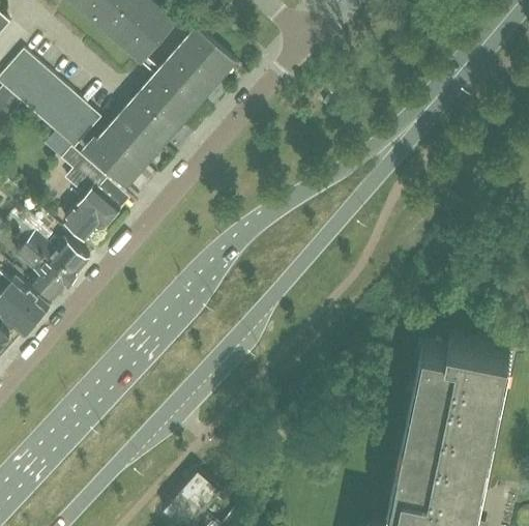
[(72,0),(143,61),(165,36),(178,21),(154,0),(72,0)]
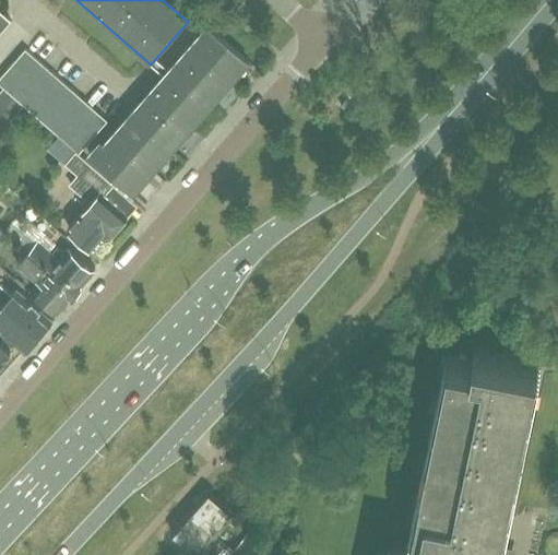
[(0,18),(0,35),(9,25),(0,18)]
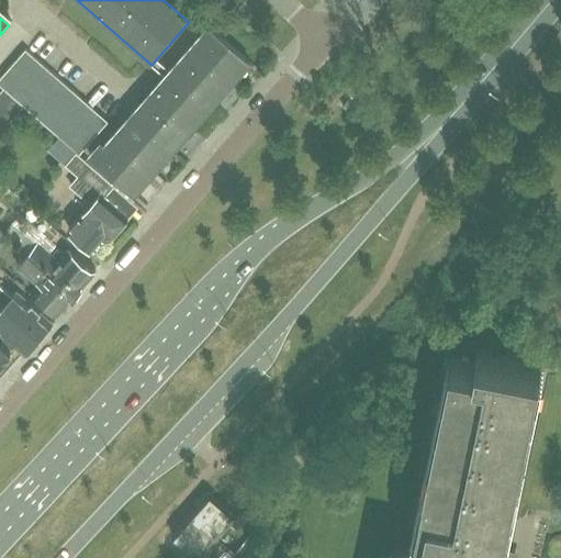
[(136,198),(237,80),(251,64),(210,28),(105,147),(102,143),(89,157),(136,198)]
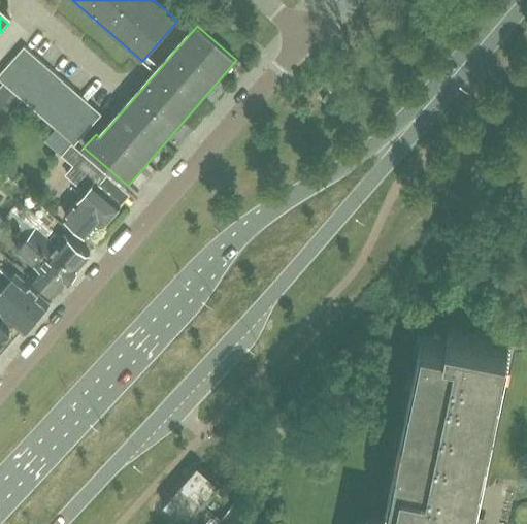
[(74,145),(75,146),(103,116),(26,48),(0,77),(0,80),(74,146),(74,145)]
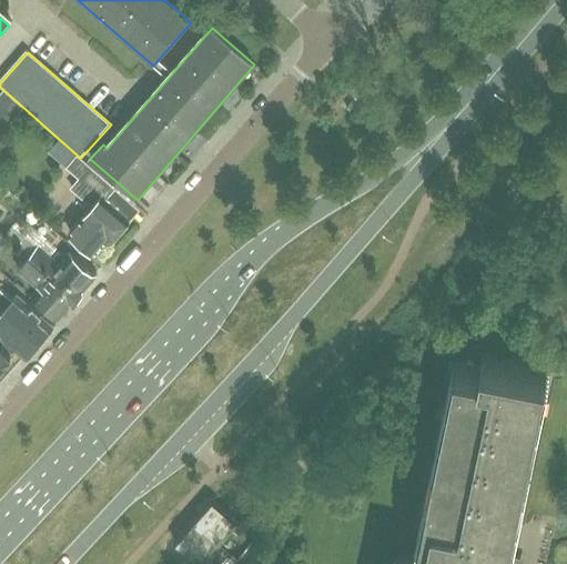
[(61,141),(51,153),(69,170),(80,158),(61,141)]
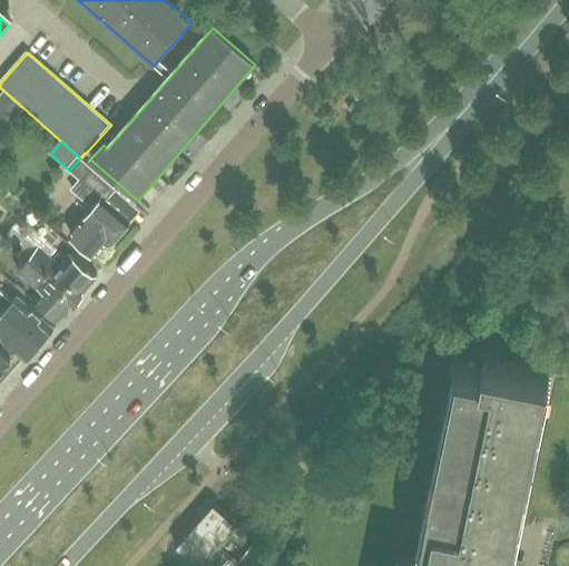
[(117,191),(81,159),(80,158),(69,171),(84,183),(75,193),(94,210),(71,235),(95,256),(110,240),(114,243),(115,242),(119,241),(124,235),(124,232),(130,224),(107,203),(117,191)]
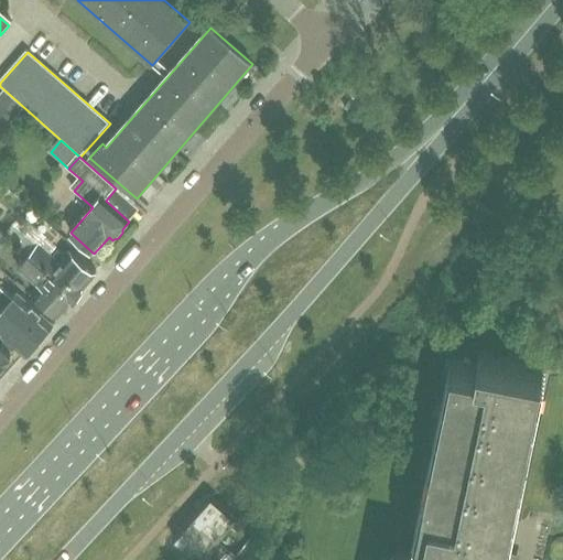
[(40,247),(32,256),(78,297),(97,275),(72,251),(60,265),(40,247)]
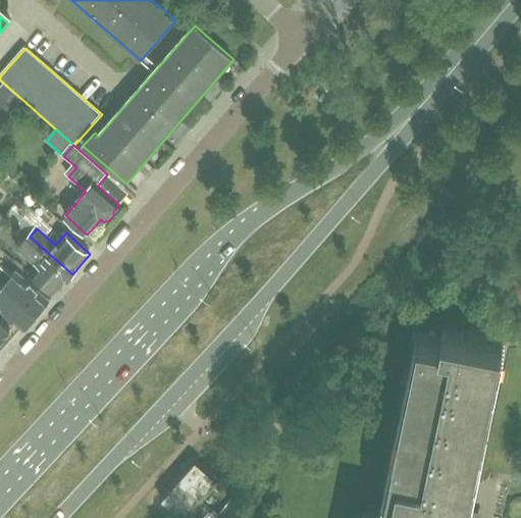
[(30,237),(17,250),(36,266),(31,272),(40,280),(55,294),(72,274),(30,237)]
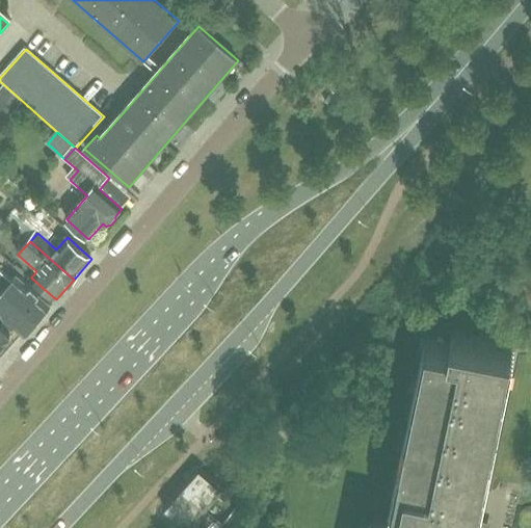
[(475,284),(477,273),(462,270),(460,281),(475,284)]
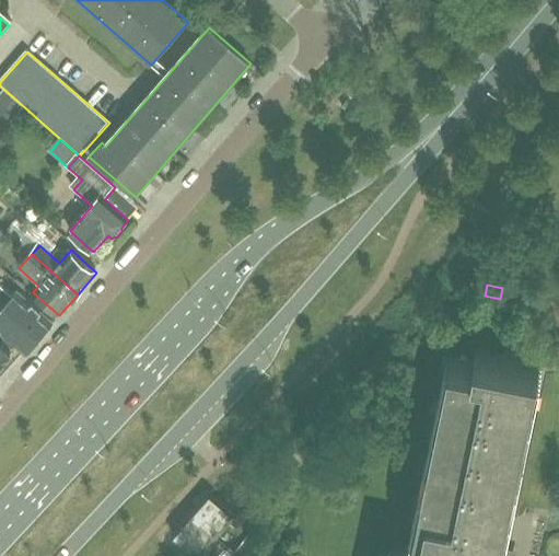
[(13,299),(0,287),(0,303),(6,309),(39,338),(54,322),(20,292),(13,299)]
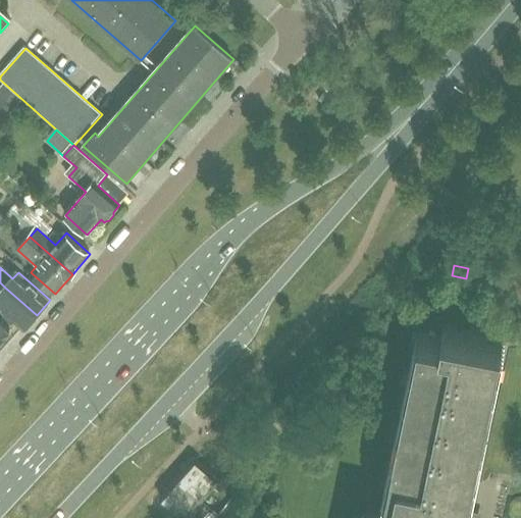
[(5,288),(0,282),(0,308),(23,329),(37,315),(5,288)]
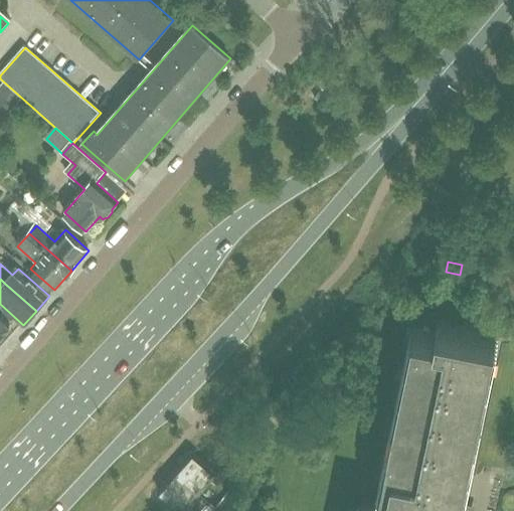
[(0,339),(10,327),(0,318),(0,339)]
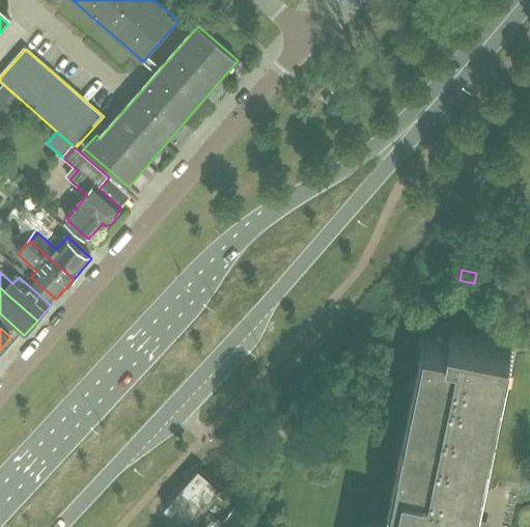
[(492,526),(493,524),(476,521),(512,349),(455,336),(452,349),(427,343),(393,505),(401,507),(397,526),(388,526),(373,523),(372,526),(492,526)]
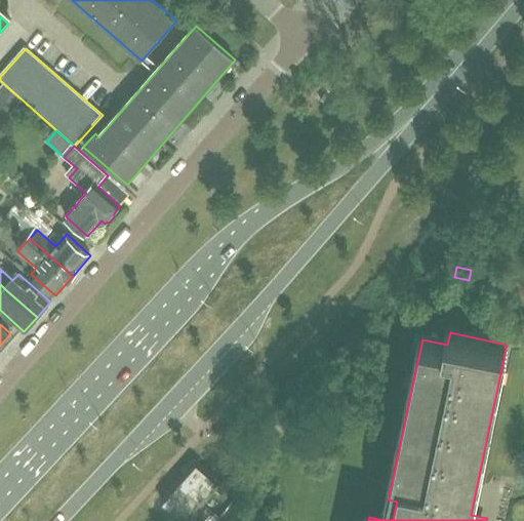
[(216,479),(200,466),(193,459),(175,479),(161,496),(187,518),(201,502),(218,481),(216,479)]
